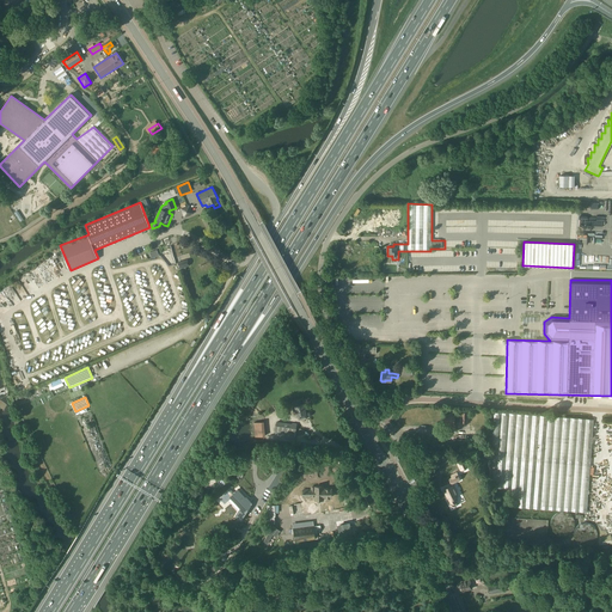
[(297,405),(295,405),(293,407),(294,411),(297,410),(298,415),(299,420),(306,417),(305,414),(305,409),(306,408),(305,403),(304,404),(303,404),(301,404),(300,401),(297,402),(297,405)]
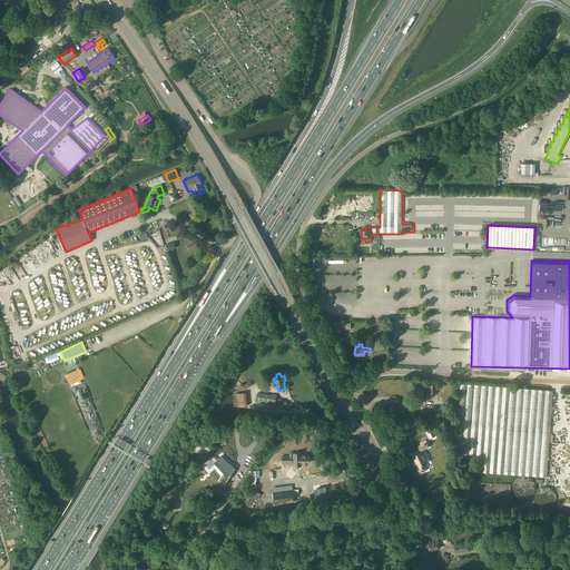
[(546,478),(551,390),(459,383),(454,448),(462,448),(461,455),(475,457),(474,472),(546,478)]
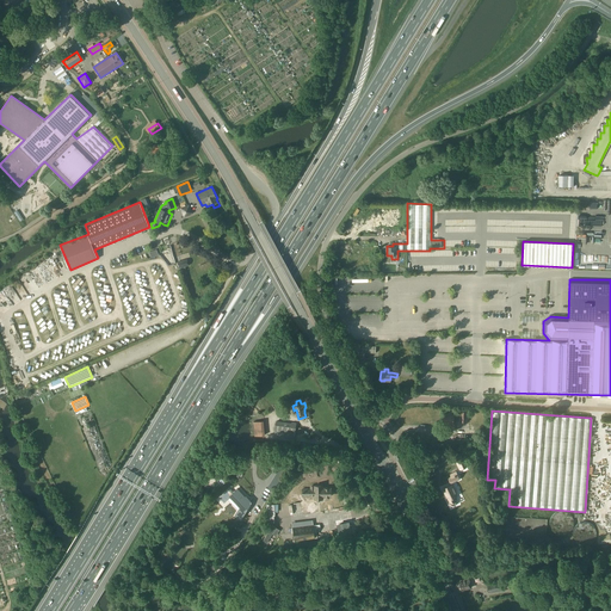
[(444,414),(443,424),(449,424),(449,425),(454,425),(454,417),(460,417),(460,421),(467,423),(468,412),(460,412),(460,413),(449,412),(449,414),(444,414)]
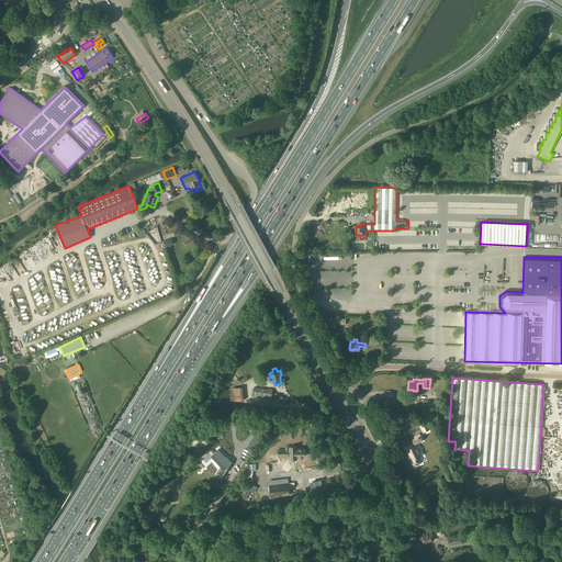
[(234,401),(244,400),(242,386),(233,388),(234,401)]
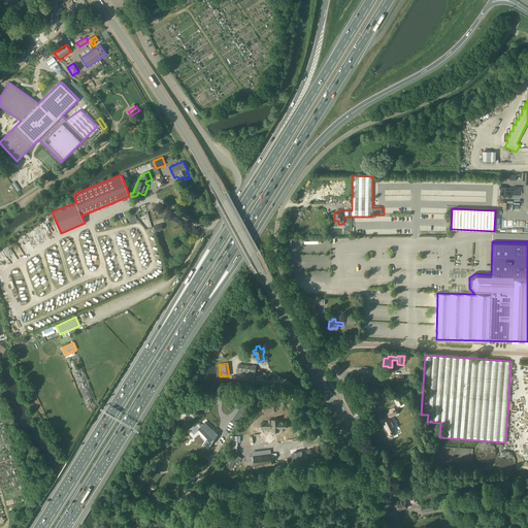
[(238,364),(237,371),(237,373),(239,375),(254,378),(256,365),(253,365),(253,366),(238,364)]
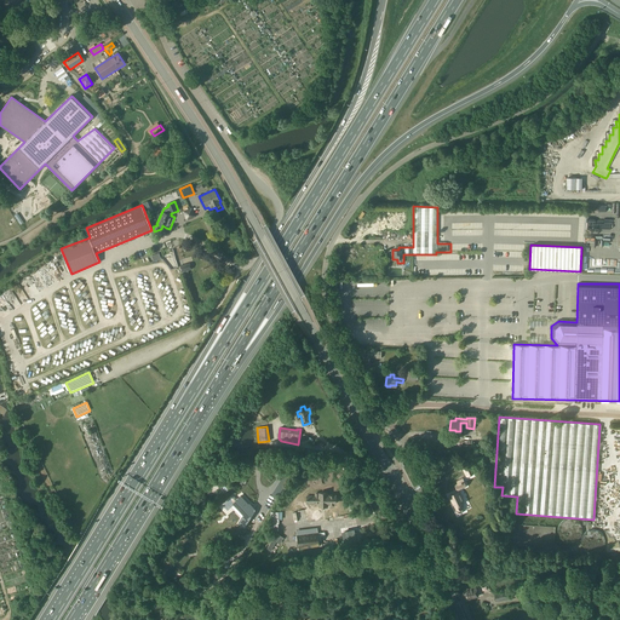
[(483,459),(484,459),(481,452),(477,454),(481,460),(481,461),(488,475),(492,472),(489,470),(491,469),(489,465),(487,466),(483,459)]
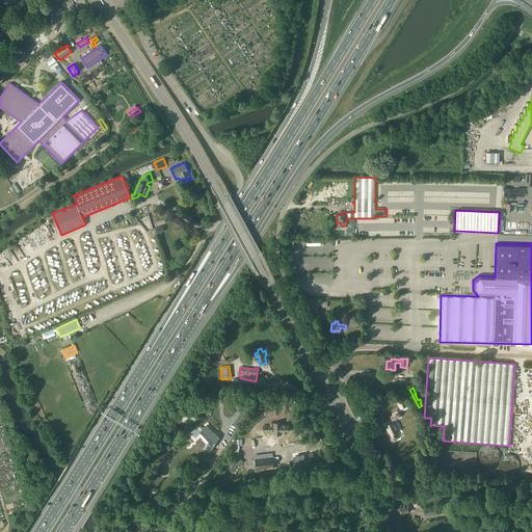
[(407,405),(404,399),(398,402),(400,407),(400,408),(407,405)]
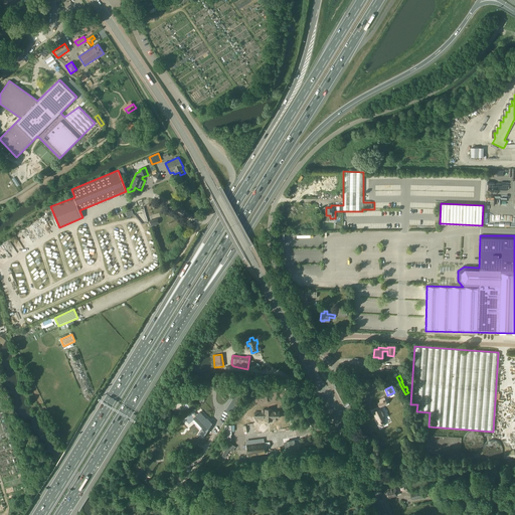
[(379,402),(381,406),(384,404),(387,402),(385,398),(385,397),(380,399),(381,401),(379,402)]
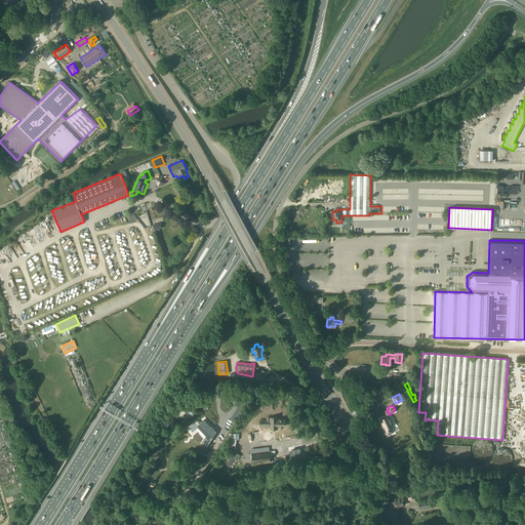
[(381,420),(387,432),(388,433),(389,434),(390,435),(391,435),(392,434),(393,432),(393,431),(392,430),(391,428),(393,427),(389,416),(381,420)]
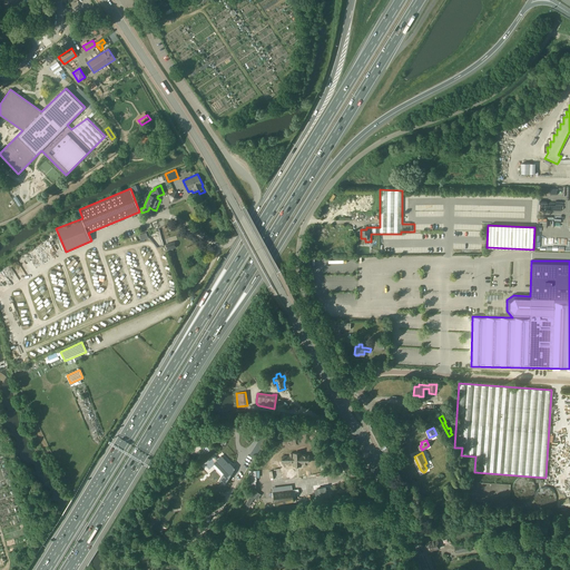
[(290,457),(282,457),(282,459),(282,460),(282,462),(291,462),(291,459),(294,459),(294,460),(303,460),(303,463),(307,463),(307,455),(300,455),(300,453),(293,453),(293,454),(290,454),(290,457)]
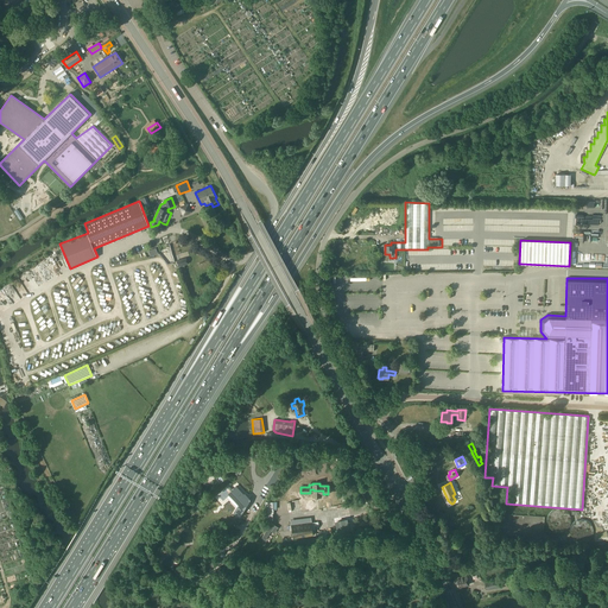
[(240,502),(233,513),(239,517),(249,500),(246,495),(245,496),(235,487),(228,493),(236,501),(238,500),(240,502)]
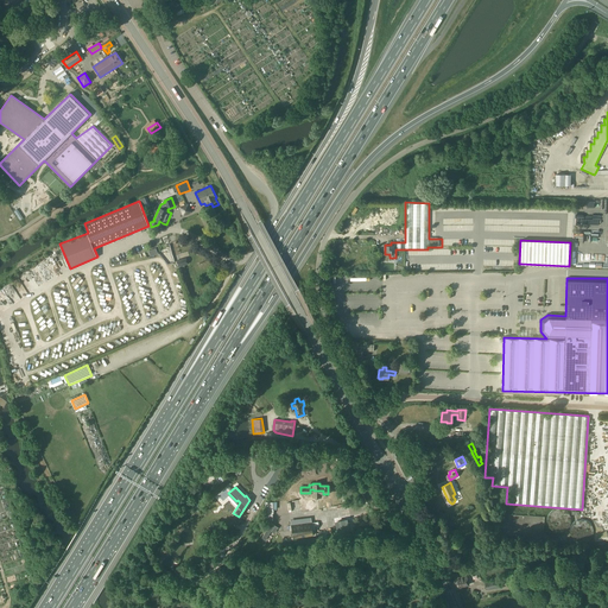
[(265,501),(265,520),(273,520),(273,510),(277,510),(277,502),(265,501)]
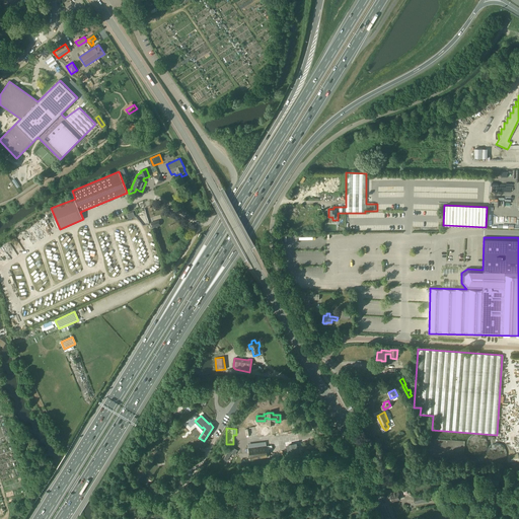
[(483,453),(485,451),(487,448),(488,445),(488,442),(487,439),(484,437),(482,435),(478,434),(475,435),(472,436),(469,438),(468,441),(467,444),(468,447),(469,450),(472,453),(475,454),(478,454),(483,453)]
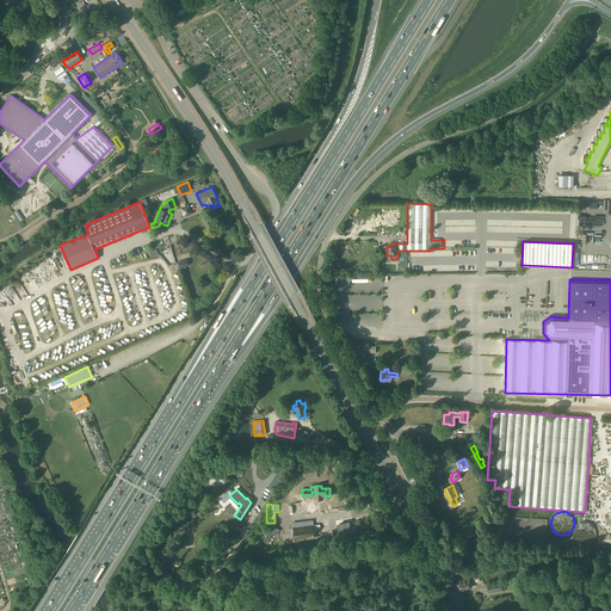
[(368,537),(376,536),(377,535),(377,531),(375,531),(375,529),(382,528),(381,523),(374,523),(374,524),(360,525),(362,530),(369,529),(369,531),(366,531),(368,537)]
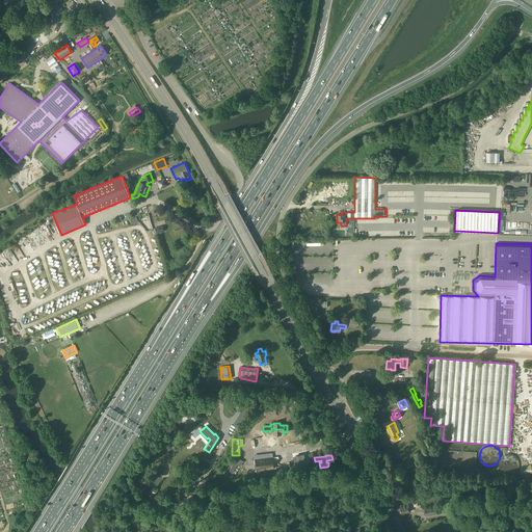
[(257,471),(274,469),(272,457),(255,459),(257,471)]
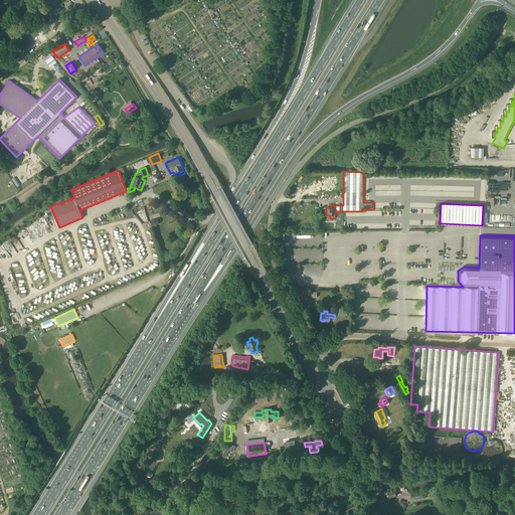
[(385,495),(385,496),(386,496),(386,497),(387,497),(387,498),(388,498),(390,496),(397,495),(396,490),(395,490),(395,488),(390,489),(390,491),(389,491),(388,491),(387,491),(386,492),(386,493),(385,493),(385,494),(385,495)]
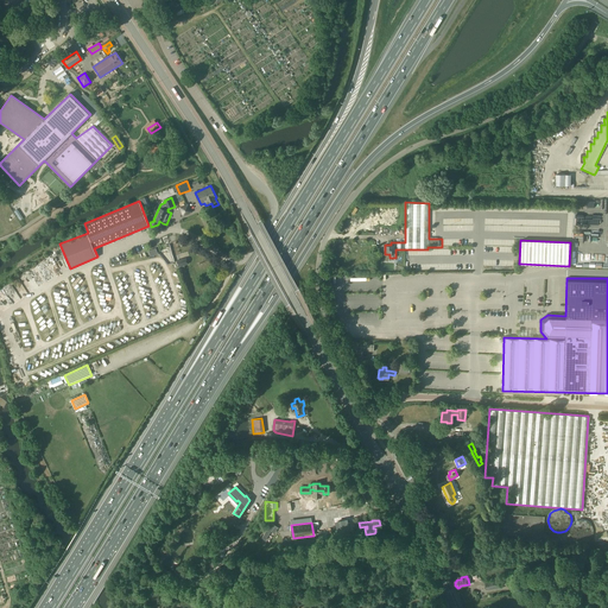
[(518,580),(518,581),(521,586),(527,582),(524,576),(518,580)]
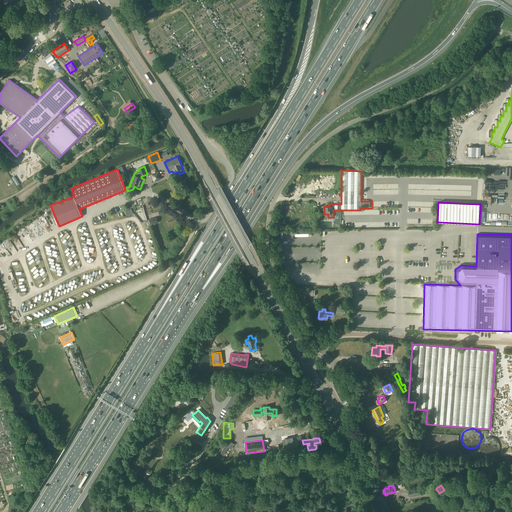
[(409,497),(421,494),(420,488),(408,490),(409,497)]
